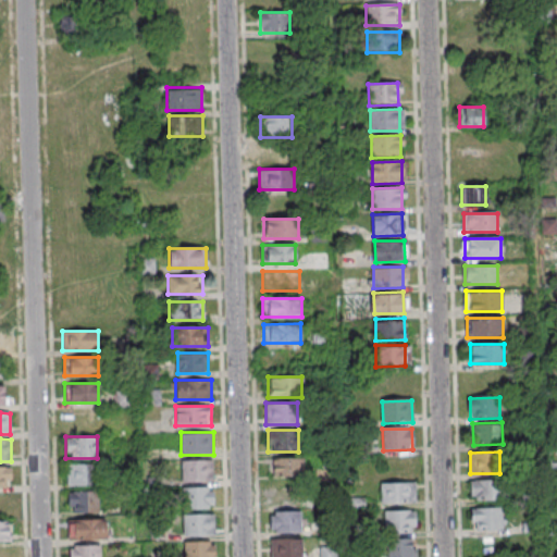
[(304,458),(272,458),(272,477),(304,477),(304,458)]
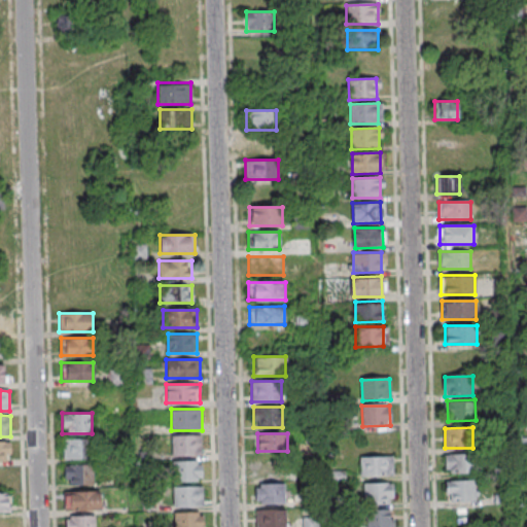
[(171,434),(171,456),(202,456),(202,434),(171,434)]
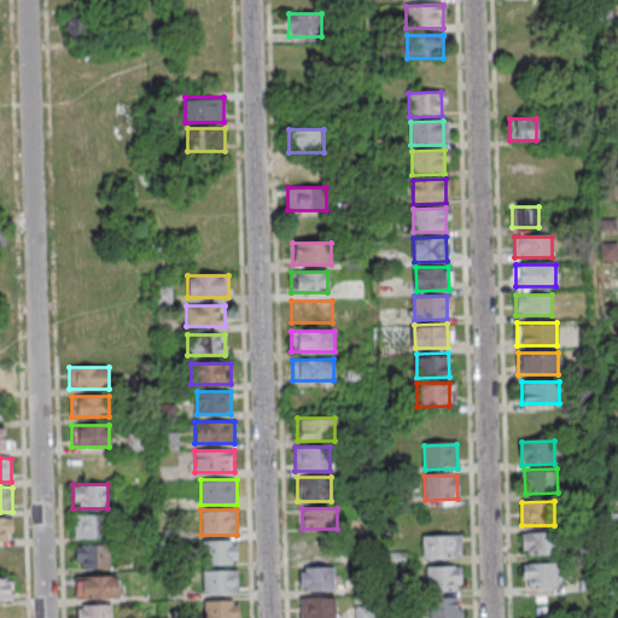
[(74,514),(74,538),(108,538),(108,514),(74,514)]
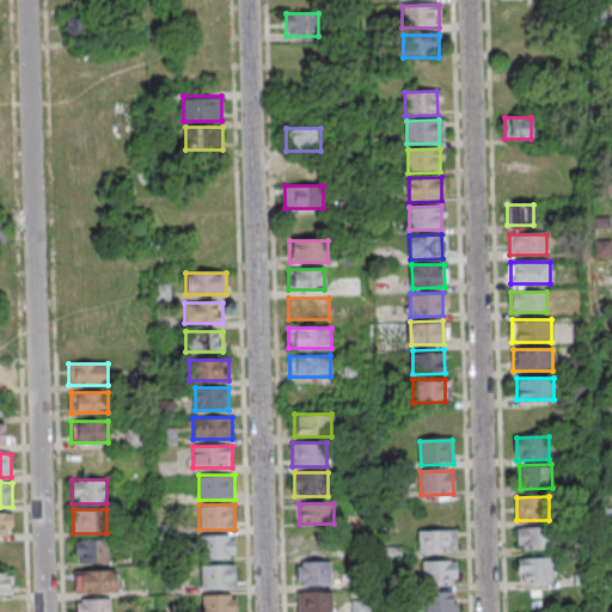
[(0,512),(0,536),(12,536),(12,513),(0,512)]
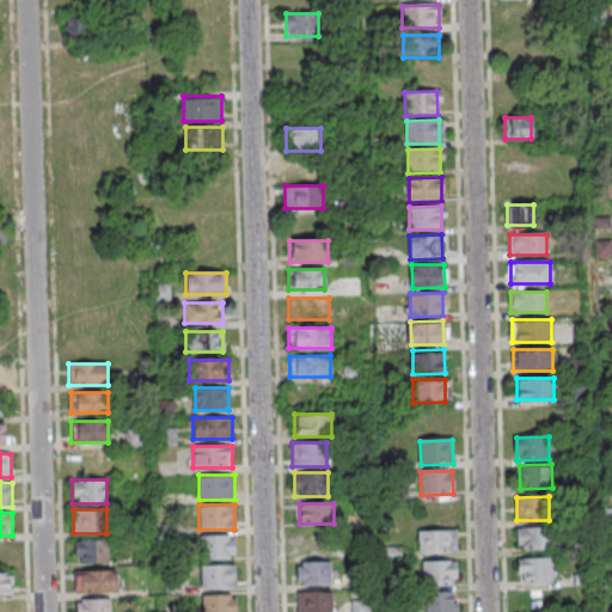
[(519,550),(551,549),(551,526),(519,526),(519,550)]
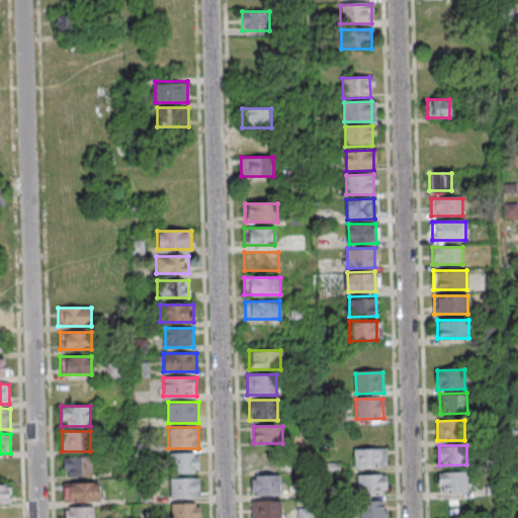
[(356,468),(383,467),(383,448),(356,448),(356,468)]
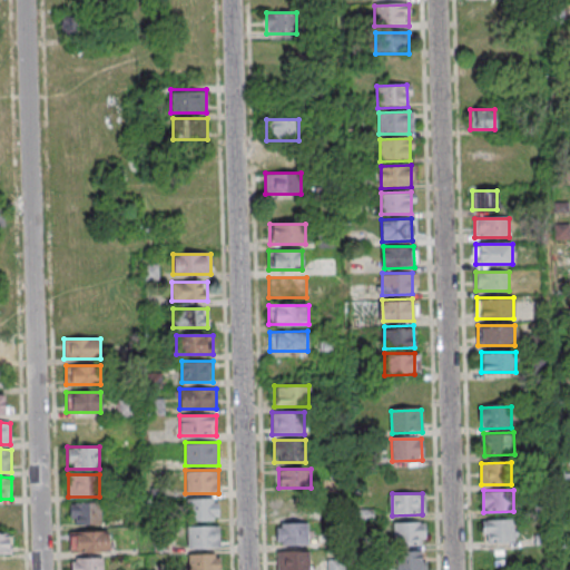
[(219,521),(219,498),(187,498),(187,521),(219,521)]
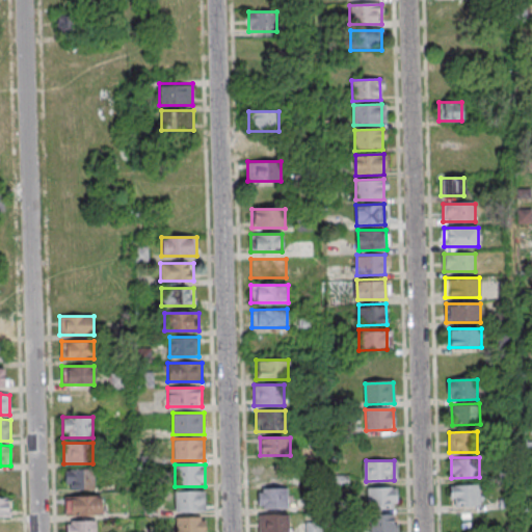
[(95,489),(95,469),(64,469),(64,489),(95,489)]
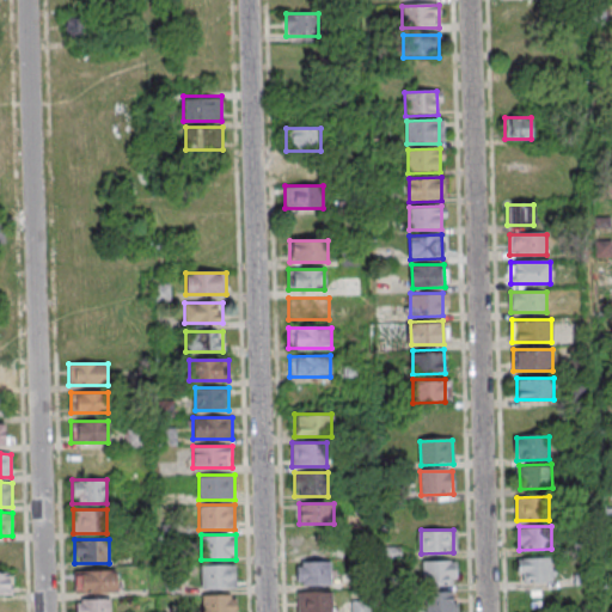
[(520,582),(552,582),(552,558),(520,560),(520,582)]
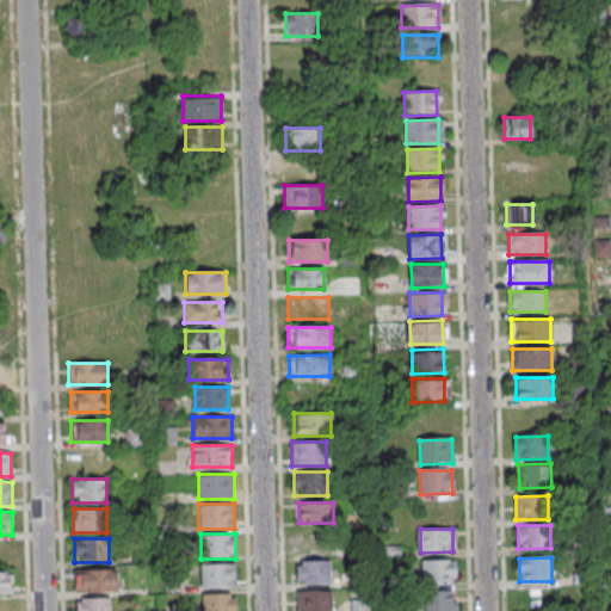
[(455,560),(431,560),(431,582),(455,582),(455,560)]
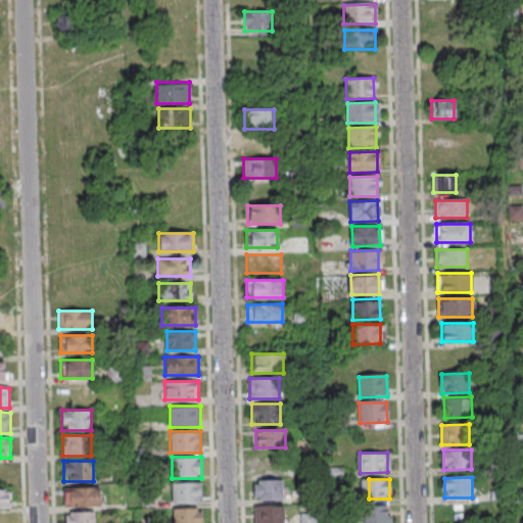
[(283,480),(253,480),(253,501),(283,501),(283,480)]
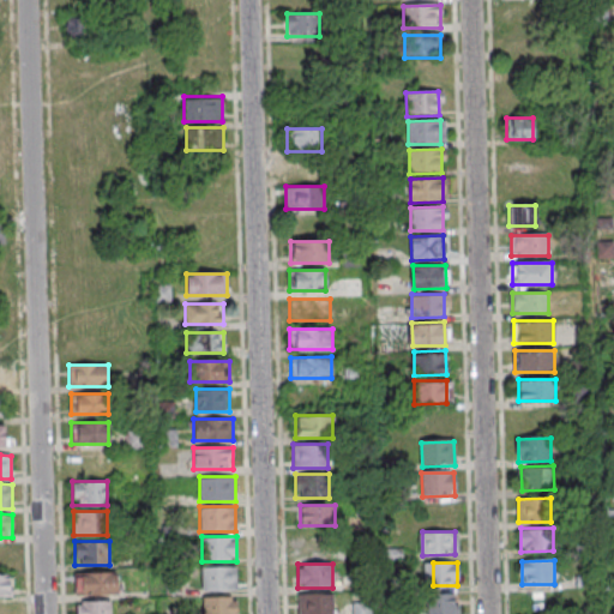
[(202,591),(236,591),(236,566),(202,566),(202,591)]
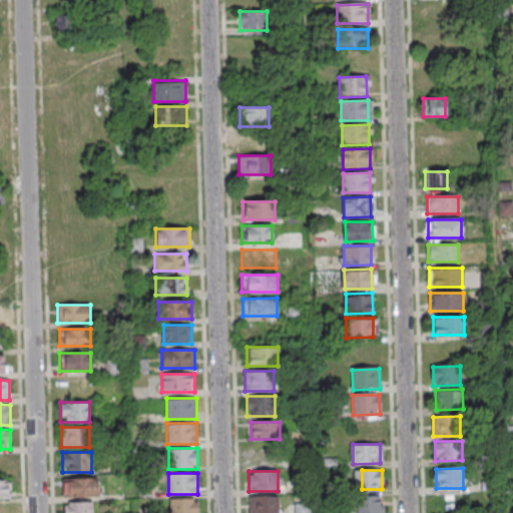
[(98,497),(98,478),(62,478),(62,497),(98,497)]
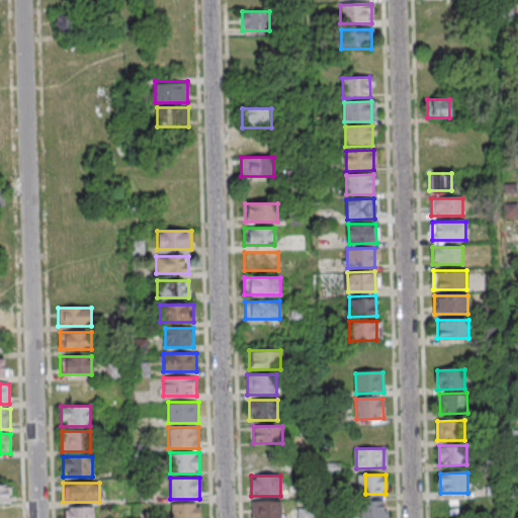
[(0,484),(0,504),(10,504),(10,485),(0,484)]
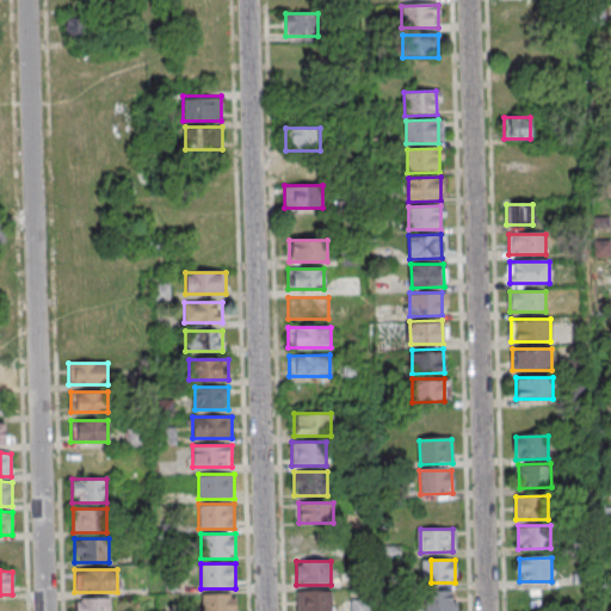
[(331,610),(331,591),(297,591),(297,610),(331,610)]
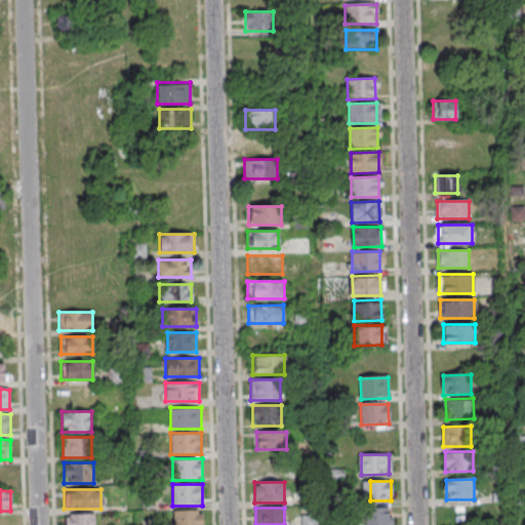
[(388,524),(388,508),(365,508),(365,524),(388,524)]
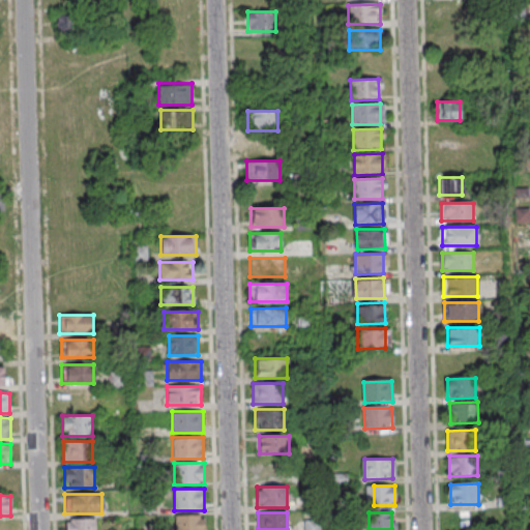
[(204,529),(204,514),(175,514),(175,529),(204,529)]
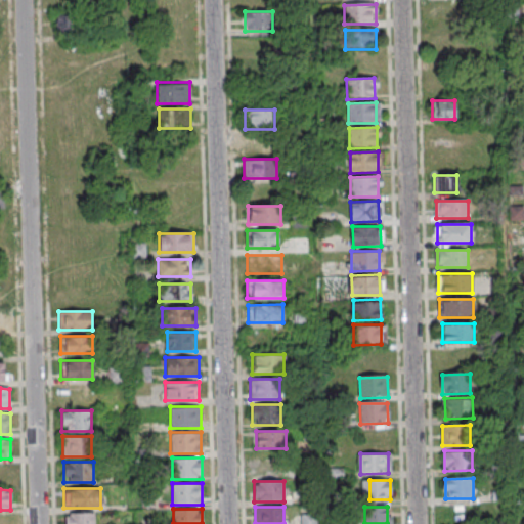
[(94,523),(94,513),(64,513),(64,523),(94,523)]
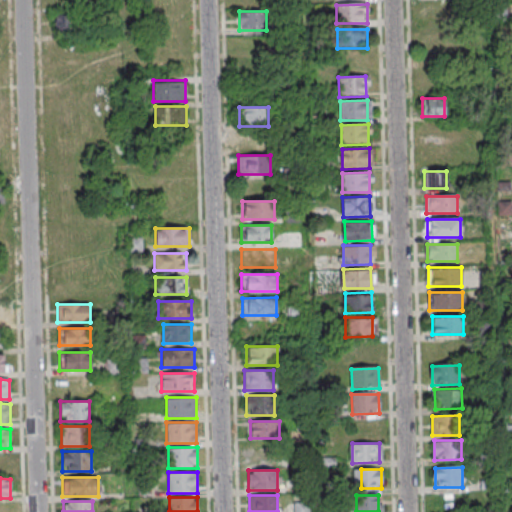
[(308,511),(309,502),(293,502),(293,511),(308,511)]
